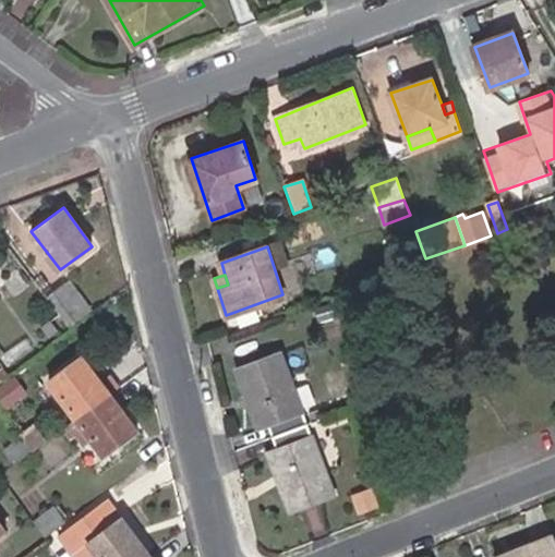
[(67,280),(46,297),(69,328),(91,312),(67,280)]
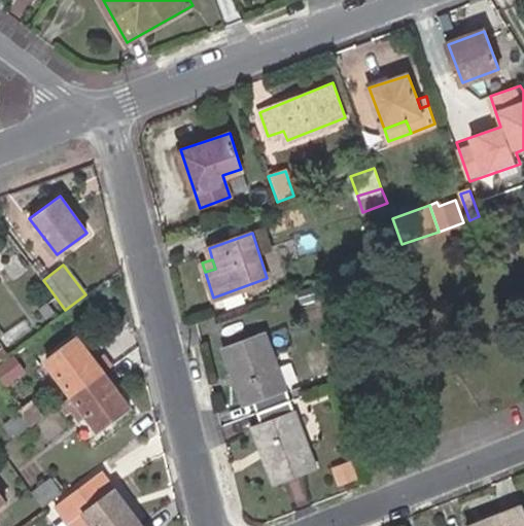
[(251,397),(255,411),(289,398),(266,329),(228,344),(239,377),(232,380),(240,401),(251,397)]
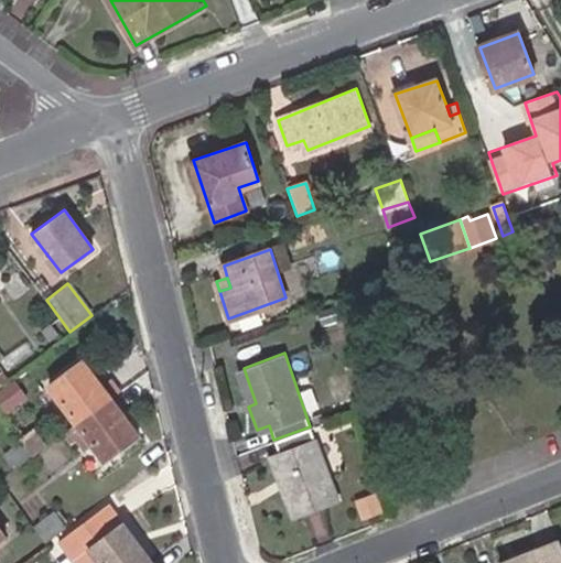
[(111,397),(120,391),(110,378),(101,383),(82,358),(50,382),(79,422),(111,397)]
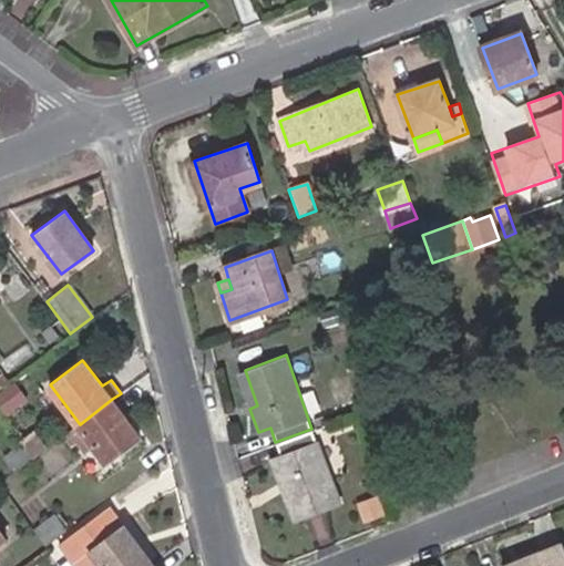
[(257,405),(245,370),(236,372),(249,409),(257,405)]
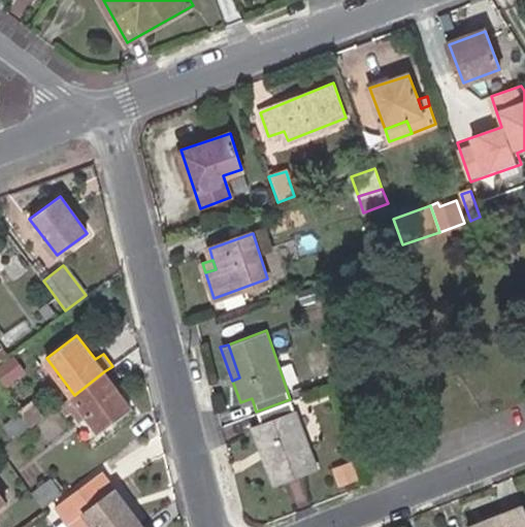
[(14,357),(0,367),(0,373),(5,381),(23,367),(14,357)]
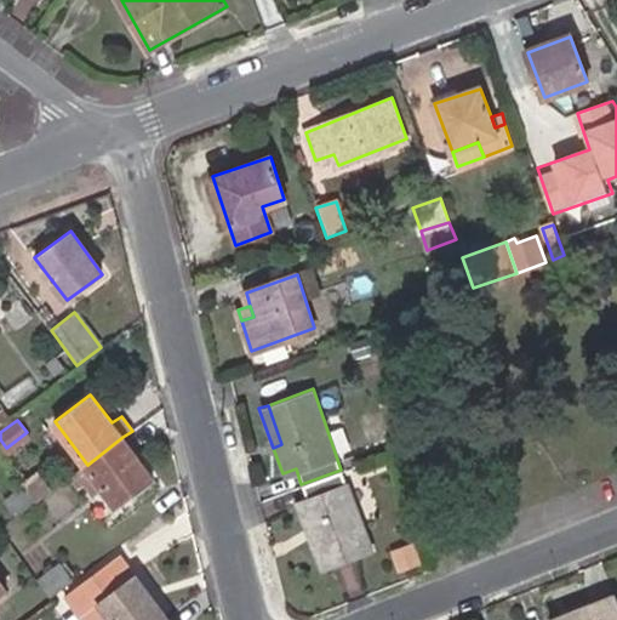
[(154,481),(123,437),(87,465),(92,471),(85,476),(89,481),(97,494),(106,488),(119,507),(154,481)]
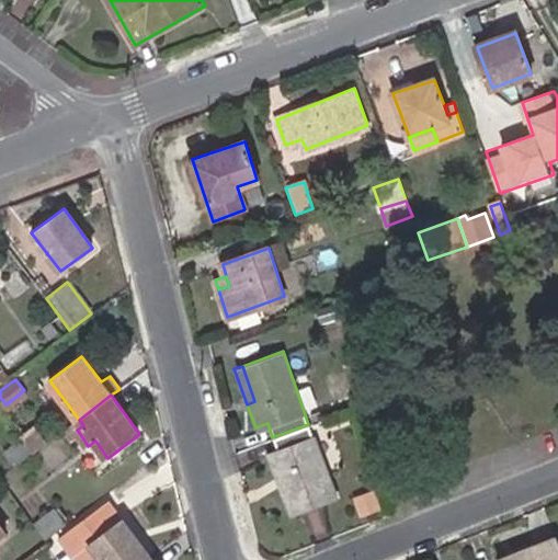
[(83,425),(79,420),(64,430),(71,441),(80,434),(77,430),(83,425)]
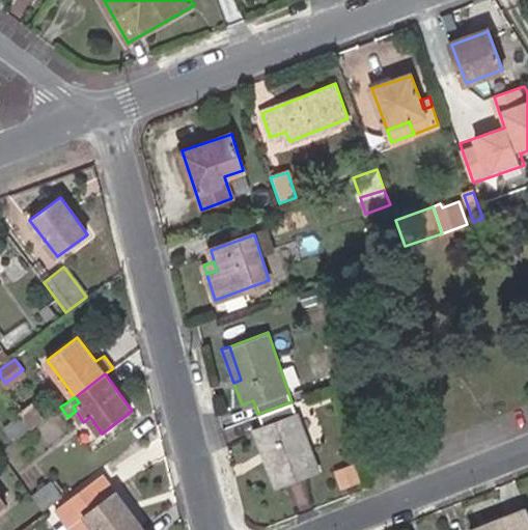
[(292,401),(257,414),(261,424),(250,428),(257,450),(265,447),(277,482),(315,468),(292,401)]
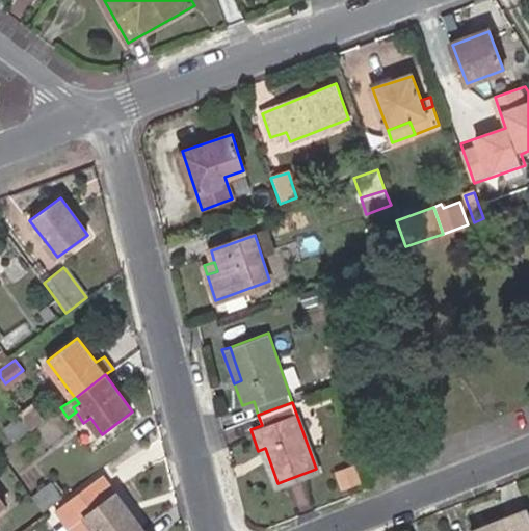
[(34,406),(23,414),(33,428),(45,420),(34,406)]
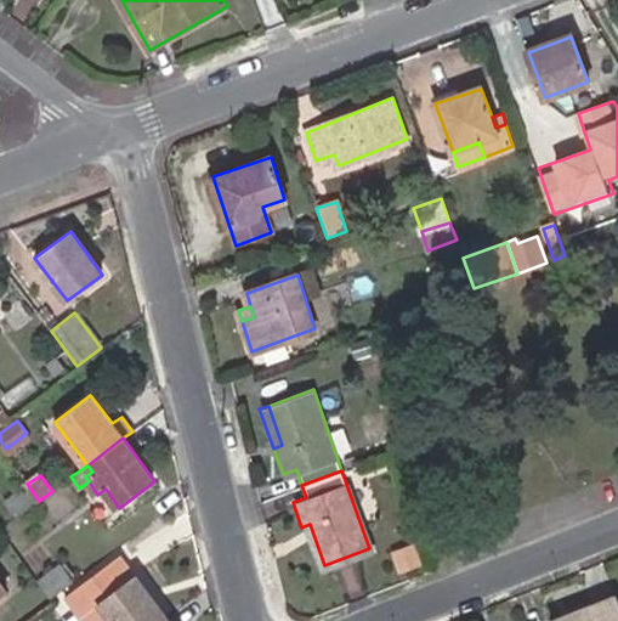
[(24,489),(9,501),(20,515),(35,503),(24,489)]
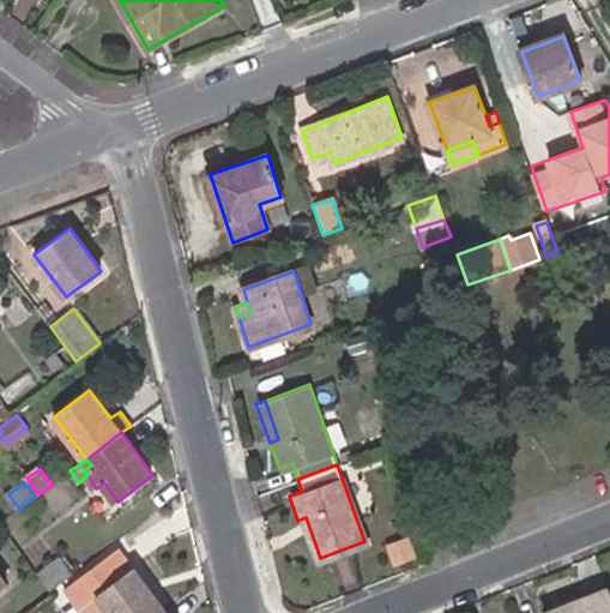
[(312,562),(320,558),(306,517),(297,521),(312,562)]
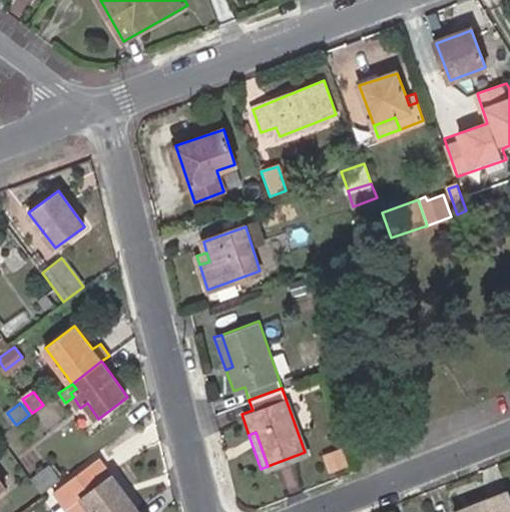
[(134,511),(138,509),(113,475),(100,457),(65,482),(75,494),(62,503),(68,511),(134,511)]
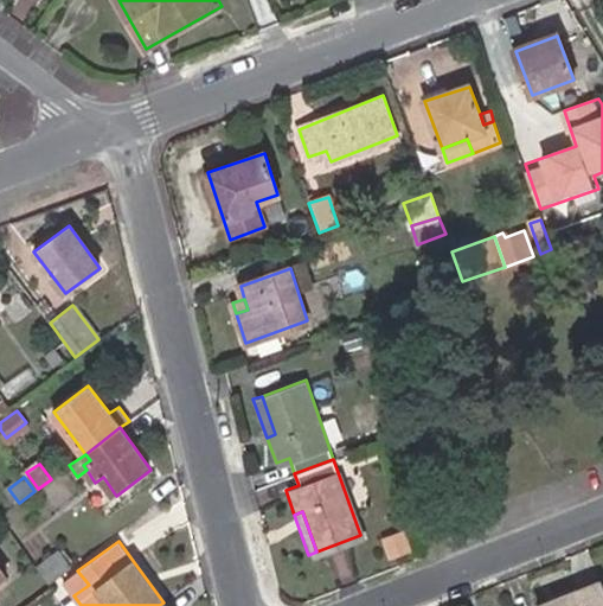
[(49,586),(72,568),(56,547),(33,565),(49,586)]
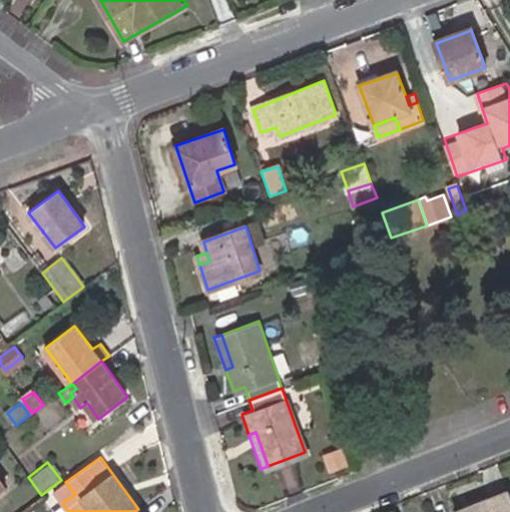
[(75,494),(65,482),(53,491),(62,503),(75,494)]
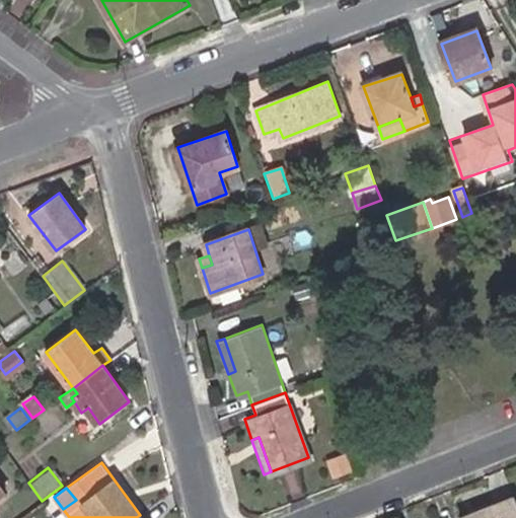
[(482,516),(478,508),(455,517),(514,517),(506,497),(488,505),(491,512),(482,516)]
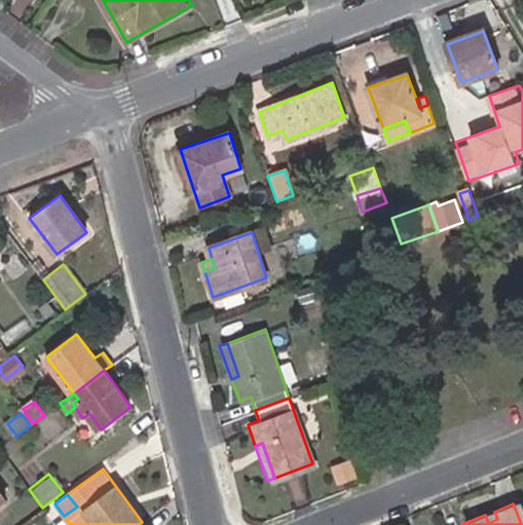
[(494,512),(485,515),(488,523),(497,519),(494,512)]
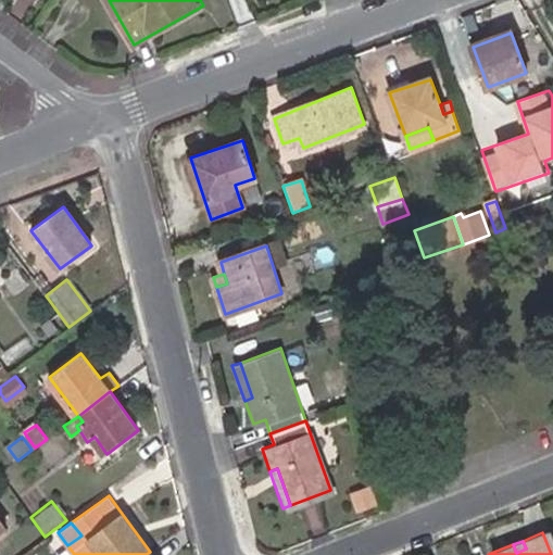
All buildings are outlined.
